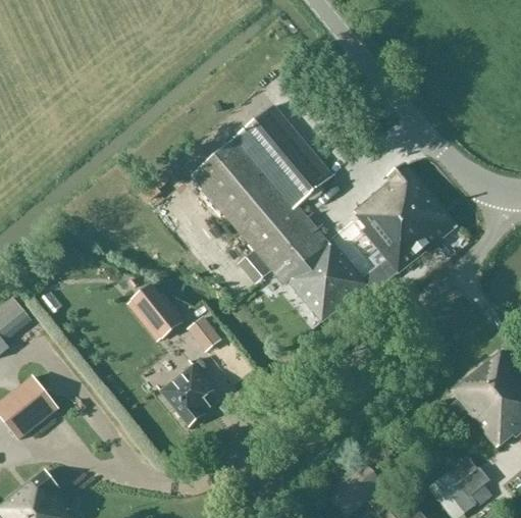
[(292,209),(297,205),(332,174),(272,104),(240,133),(233,139),(292,209)]
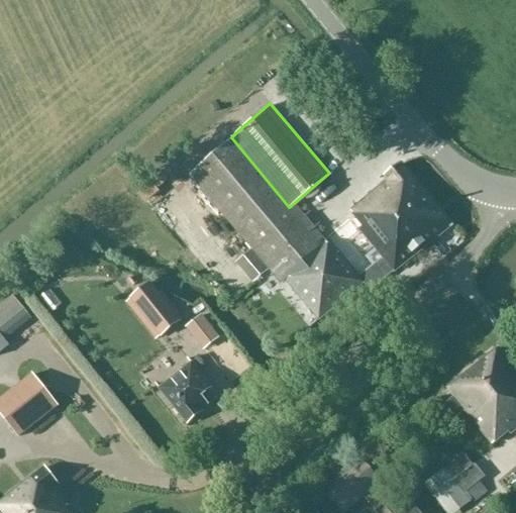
[(336,251),(294,203),(289,207),(231,137),(189,174),(250,247),(234,261),(251,281),(267,268),(280,283),(284,279),(318,319),(362,281),(356,276),(336,251)]
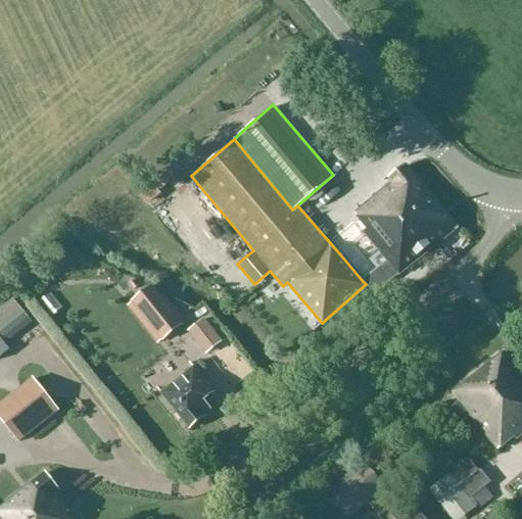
[(386,258),(361,279),(373,292),(458,227),(406,162),(387,177),(389,182),(353,210),(366,228),(363,230),(386,258)]
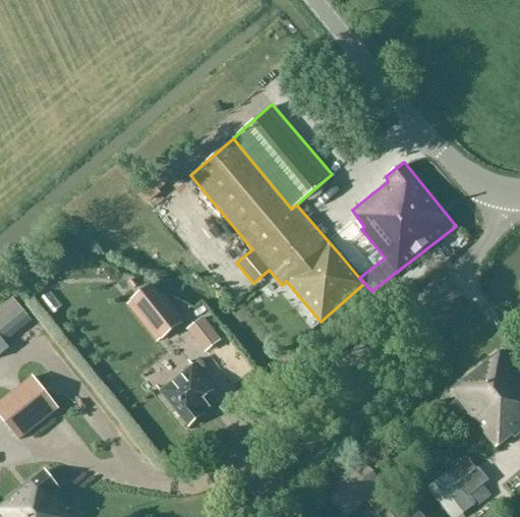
[(162,170),(150,178),(156,186),(168,177),(162,170)]
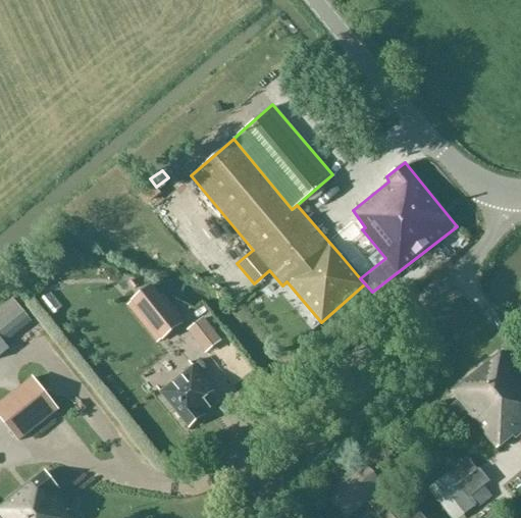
[(150,283),(131,299),(161,338),(180,321),(150,283)]
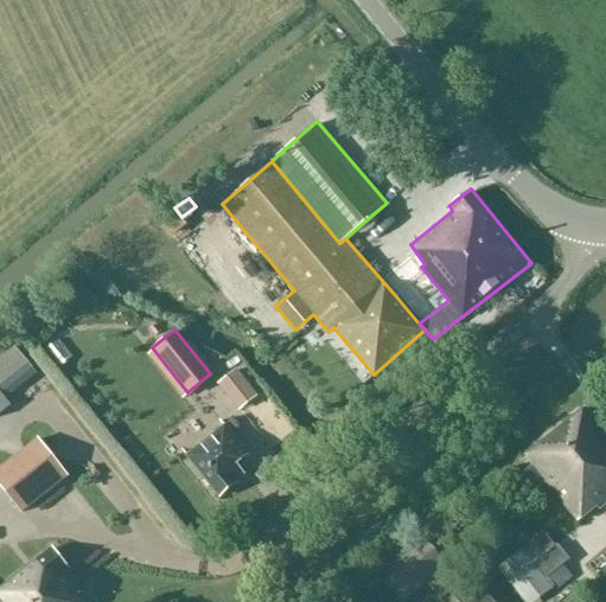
[(21,365),(6,371),(1,359),(0,359),(0,386),(25,378),(21,365)]
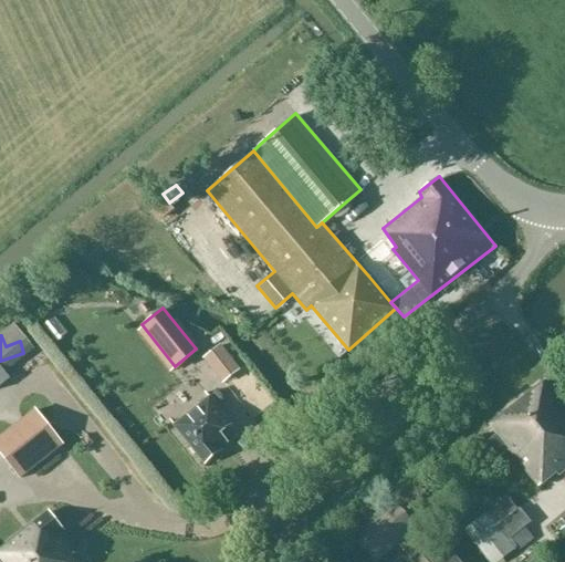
[(220,343),(202,356),(221,381),(239,366),(220,343)]
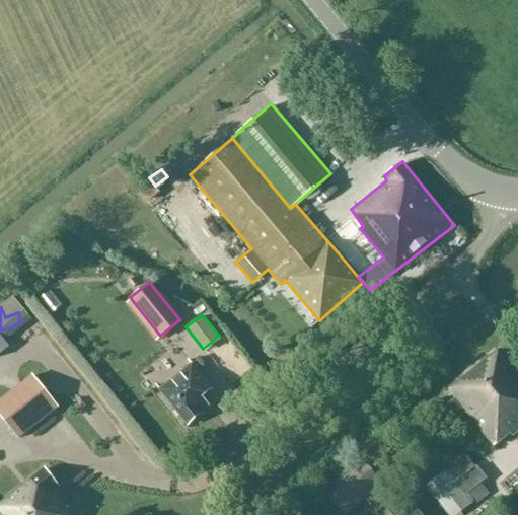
[(512,435),(517,430),(517,369),(500,346),(447,388),(454,396),(442,406),(454,421),(465,411),(493,446),(510,432),(512,435)]
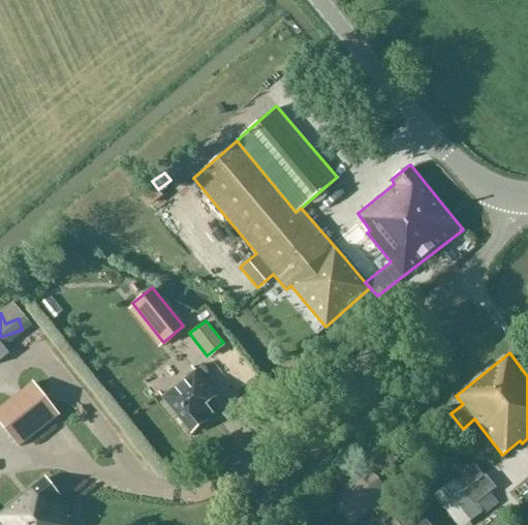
[(195,369),(162,395),(190,431),(206,418),(205,417),(212,410),(206,403),(216,395),(195,369)]
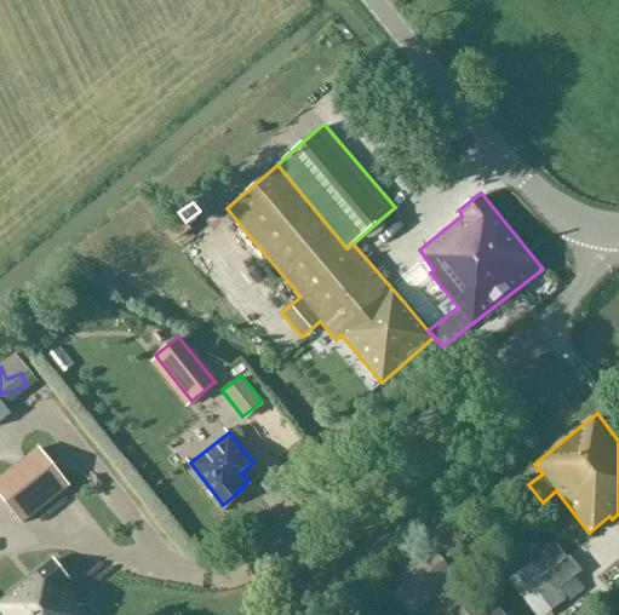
[(36,447),(0,475),(0,492),(22,519),(67,484),(36,447)]
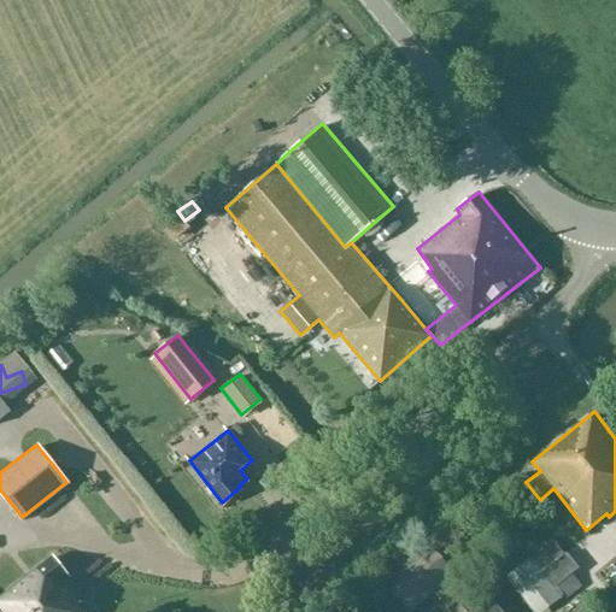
[(528,555),(504,575),(535,611),(539,611),(563,593),(565,596),(580,584),(569,571),(576,565),(565,551),(563,553),(550,539),(528,555)]
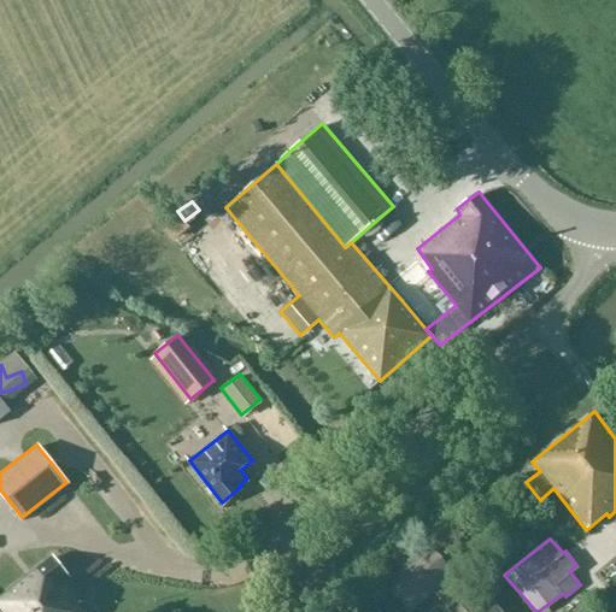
[(452,574),(453,574),(429,545),(414,558),(409,554),(400,563),(403,568),(385,582),(409,611),(433,590),(450,611),(502,611),(482,588),(471,596),(452,574)]
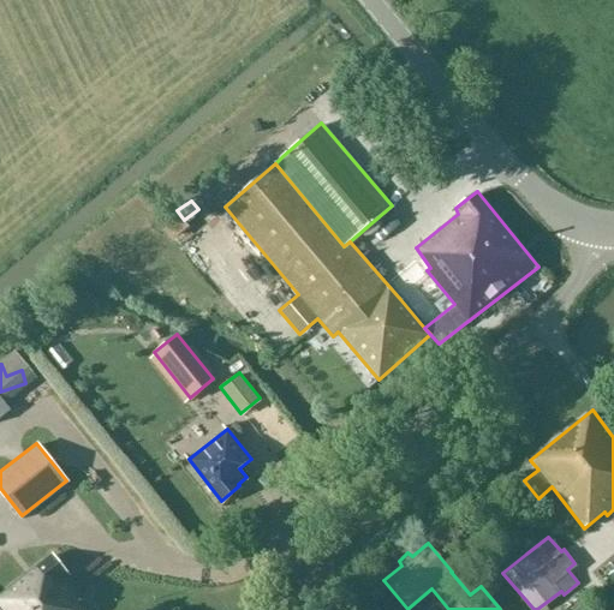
[(84,609),(77,600),(79,598),(63,578),(67,573),(52,552),(0,592),(0,605),(3,609),(84,609)]
